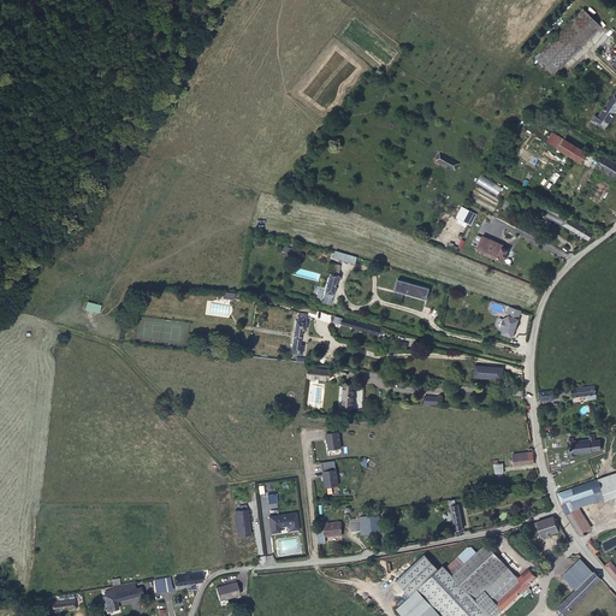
[(554,76),(602,27),(584,9),(535,57),(554,76)]
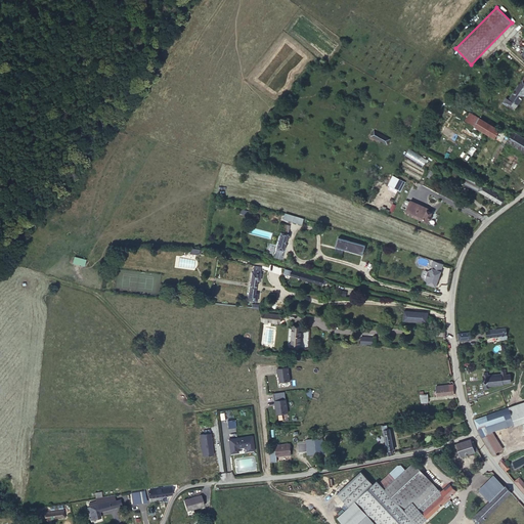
[(514,110),(523,94),(523,77),(509,99),(506,97),(503,102),(514,110)]
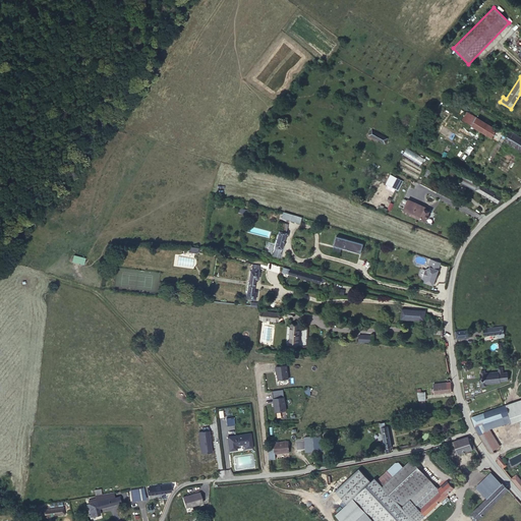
[(497,129),(476,117),(471,126),(491,137),(497,129)]
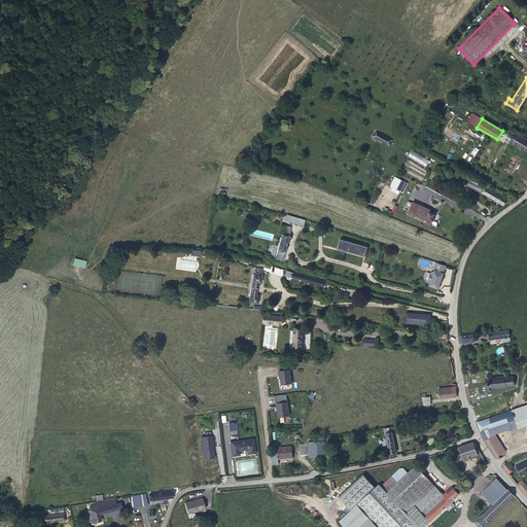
[(392,140),(376,131),(373,137),(389,145),(392,140)]
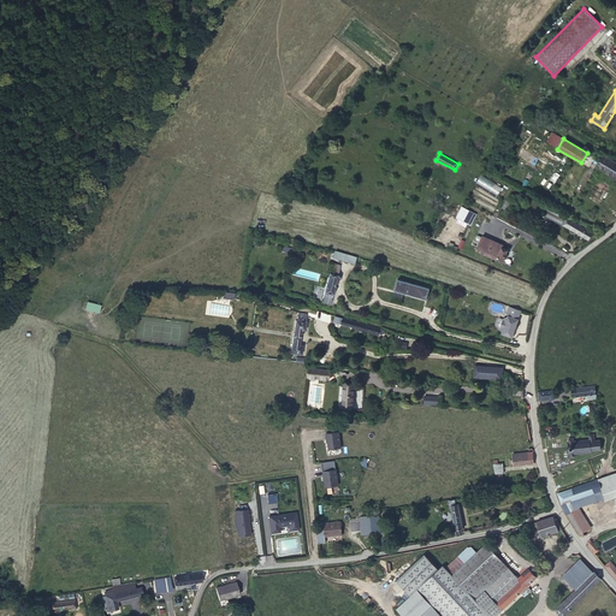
[(615,163),(604,155),(597,167),(615,178),(615,163)]
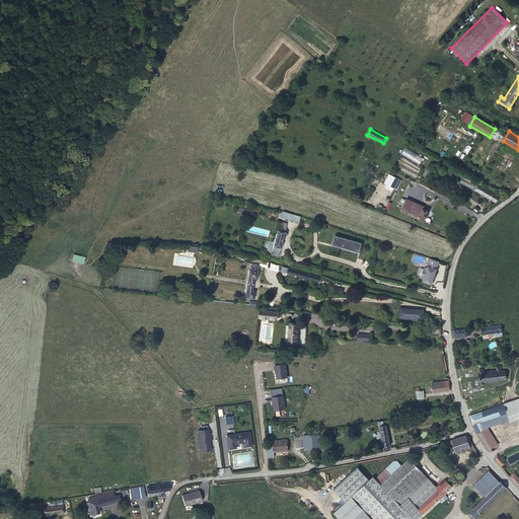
[(405,147),(400,155),(417,165),(422,157),(405,147)]
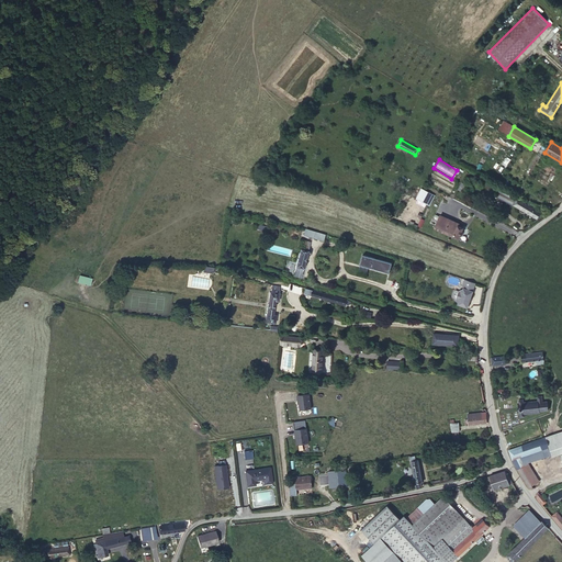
[(428,204),(434,194),(423,189),(417,199),(428,204)]
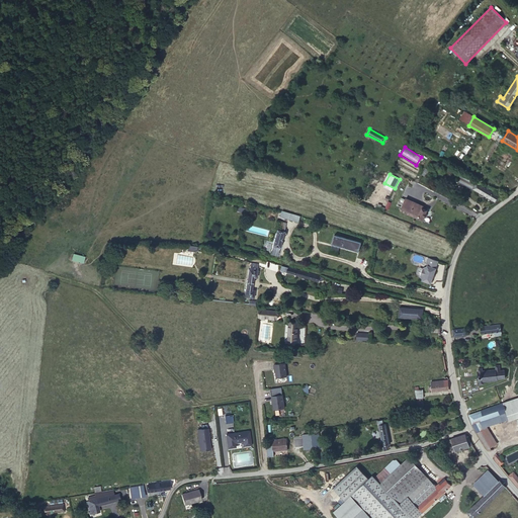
[(499,196),(477,183),(461,175),(457,181),(473,189),(495,201),(499,196)]
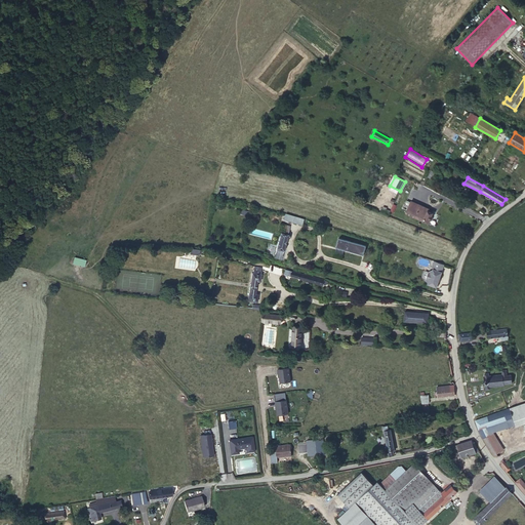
[(432,216),(433,213),(428,210),(429,208),(411,201),(410,202),(408,207),(405,213),(429,224),(430,219),(432,220),(433,217),(432,216)]
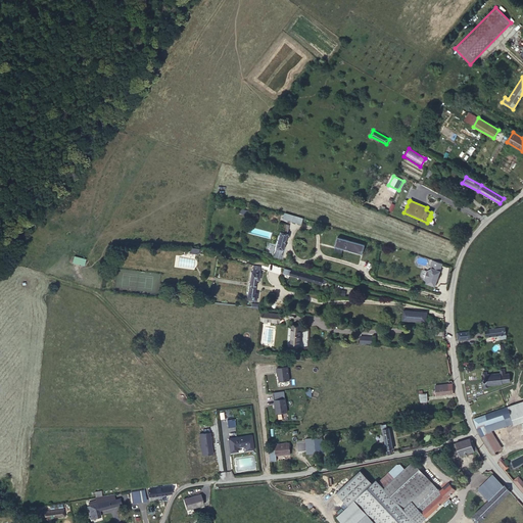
[(380,211),(387,215),(389,210),(385,208),(385,207),(382,206),(380,211)]
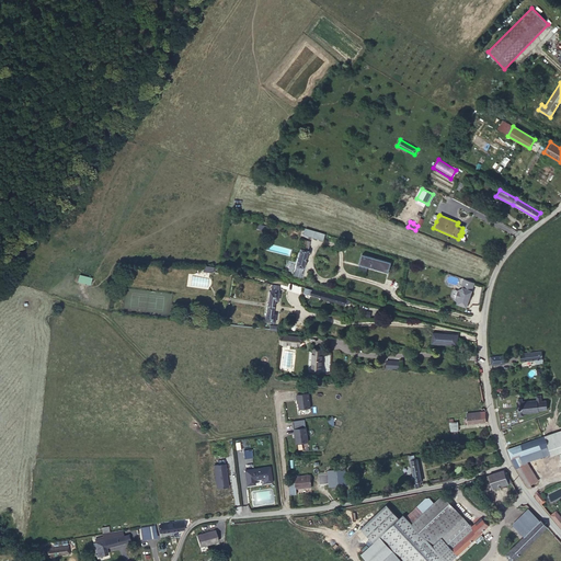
[(312,237),(315,230),(306,228),(304,235),(312,237)]
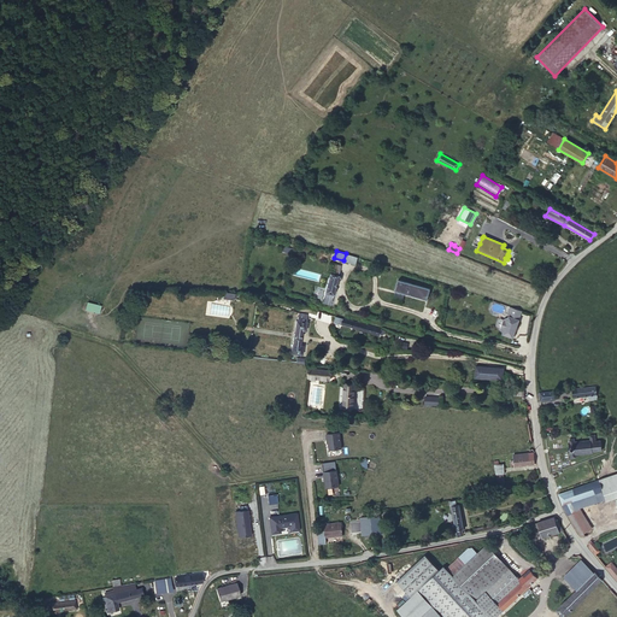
[(356,264),(358,257),(346,253),(344,260),(356,264)]
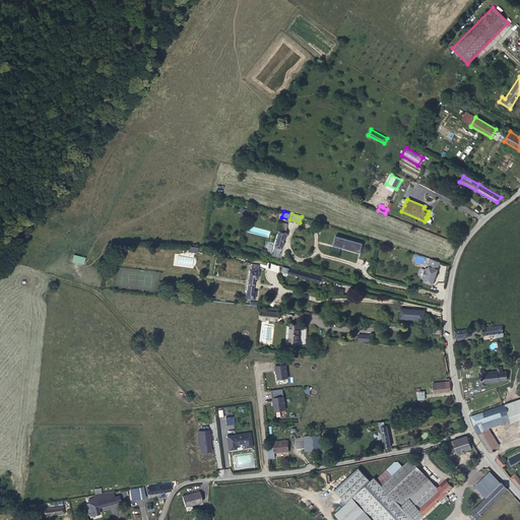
[(280,249),(287,224),(279,222),(271,255),(278,257),(280,248),(280,249)]
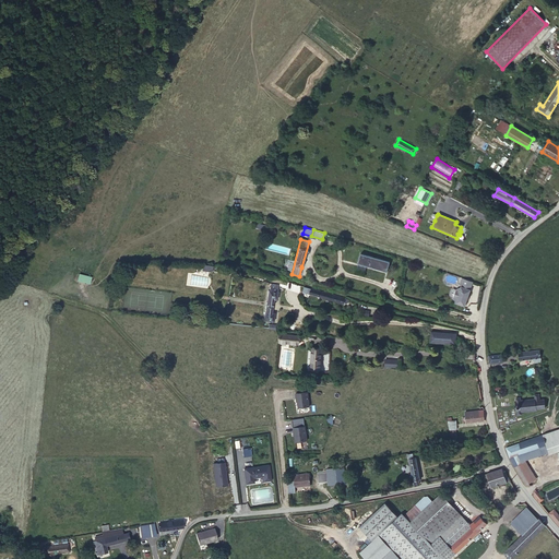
[(389,263),(360,256),(358,264),(385,273),(389,263)]
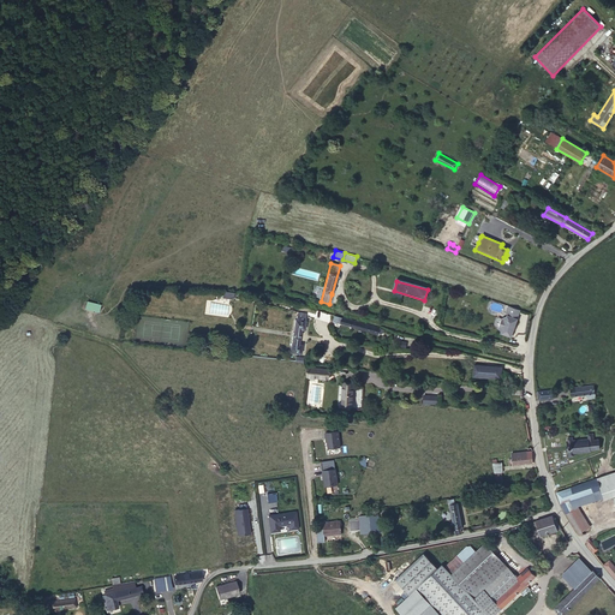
[(511,338),(518,318),(517,318),(520,310),(508,305),(506,312),(507,316),(502,318),(500,327),(502,332),(501,333),(511,338)]
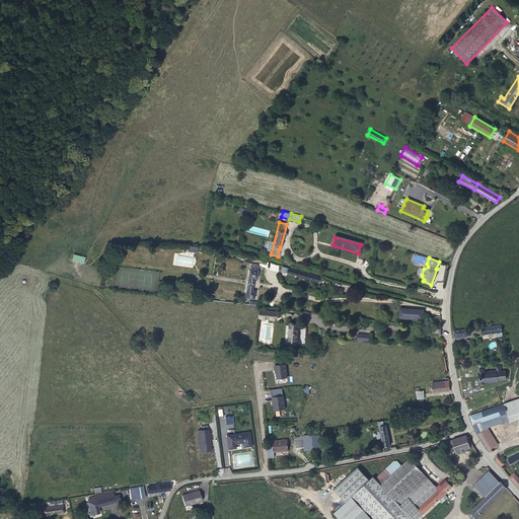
[(252,291),(254,278),(256,278),(258,265),(251,264),(250,270),(249,270),(247,280),(246,285),(245,297),(253,298),(254,291),(252,291)]
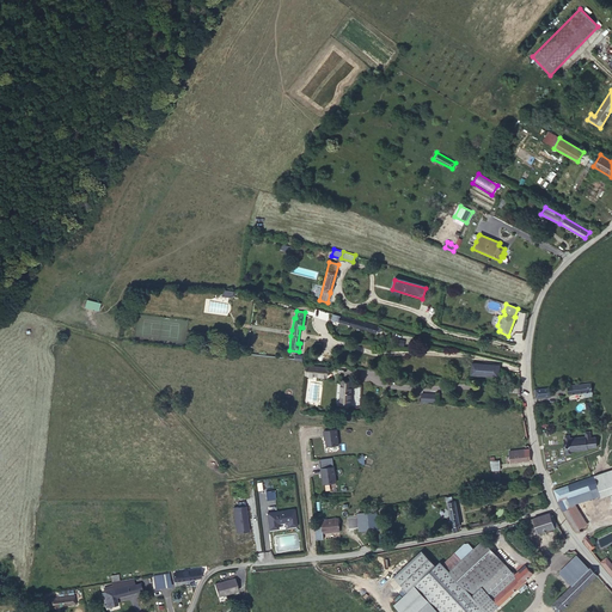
[(383,326),(334,314),(331,319),(377,332),(378,331),(380,332),(380,330),(381,330),(383,326)]
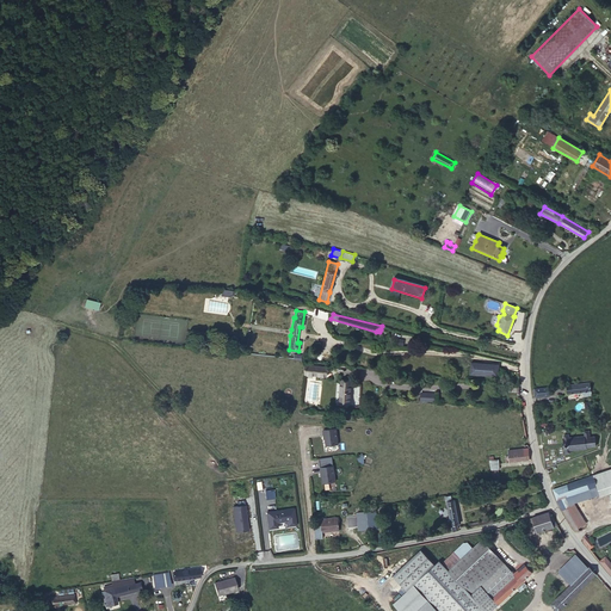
[(498,376),(499,365),(471,363),(470,374),(498,376)]
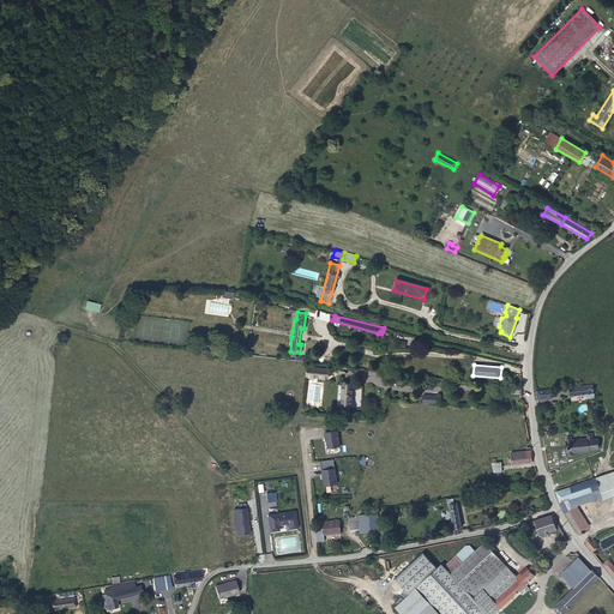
[(307,368),(306,377),(327,380),(329,371),(307,368)]
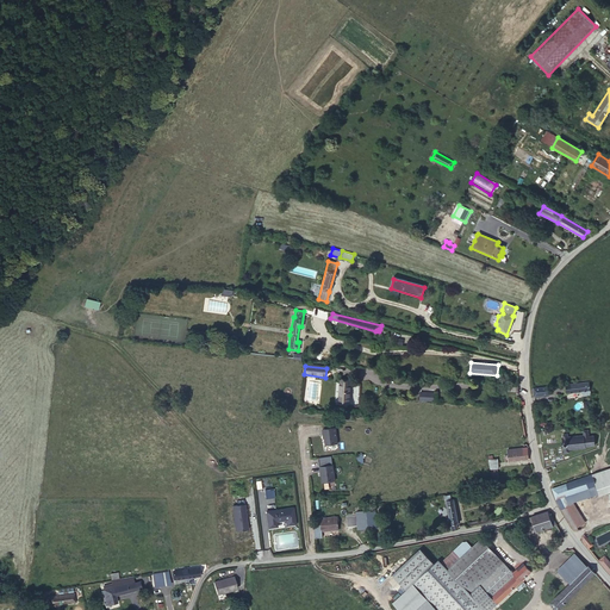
[(348,403),(350,381),(341,380),(340,403),(348,403)]
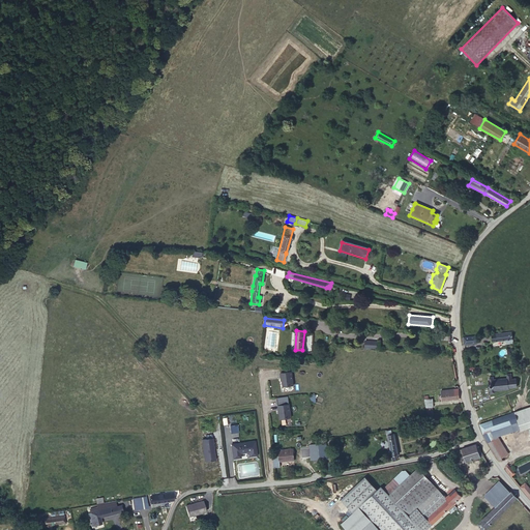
[(492,334),(493,342),(505,340),(512,340),(512,339),(512,331),(492,334)]
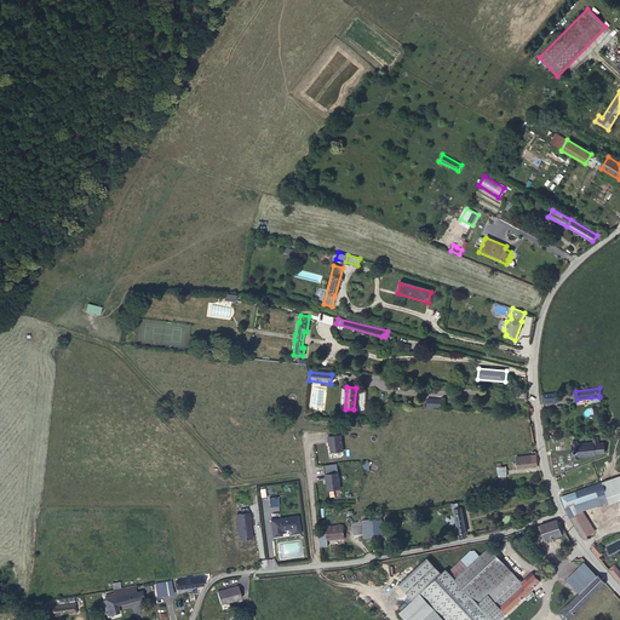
[(557,399),(556,392),(543,394),(544,402),(557,401),(557,399)]
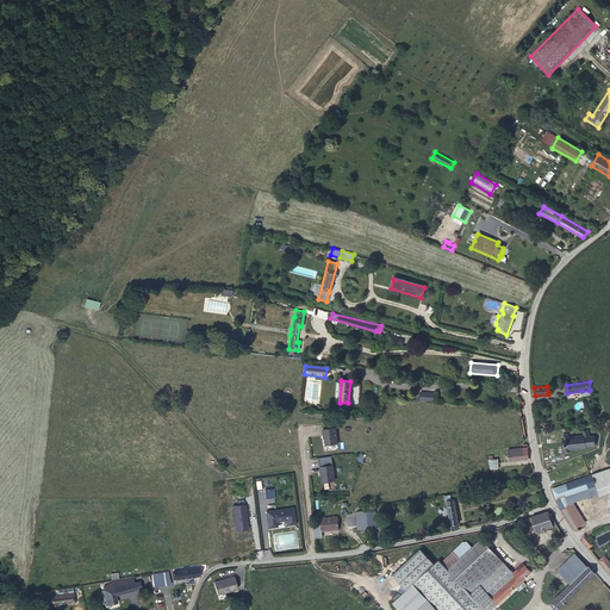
[(419,390),(419,399),(433,400),(434,391),(419,390)]
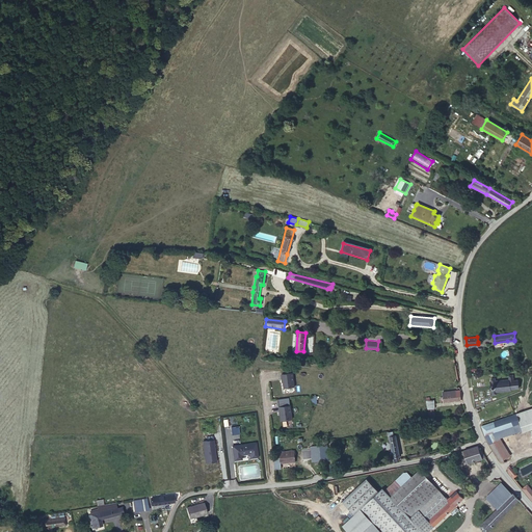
[(284,380),(284,389),(294,388),(293,374),(282,375),(283,380),(284,380)]
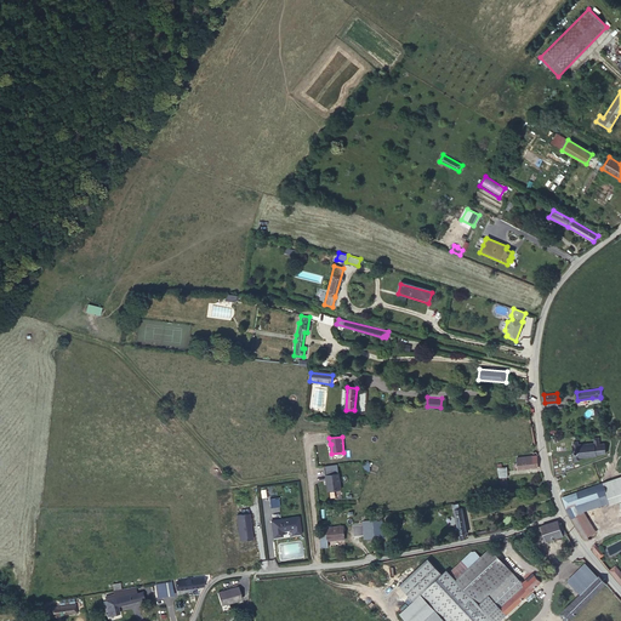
[(573,445),(574,459),(575,459),(575,460),(580,460),(580,456),(597,454),(597,453),(607,451),(605,443),(600,443),(599,437),(593,437),(594,443),(577,445),(577,442),(573,443),(574,445),(573,445)]
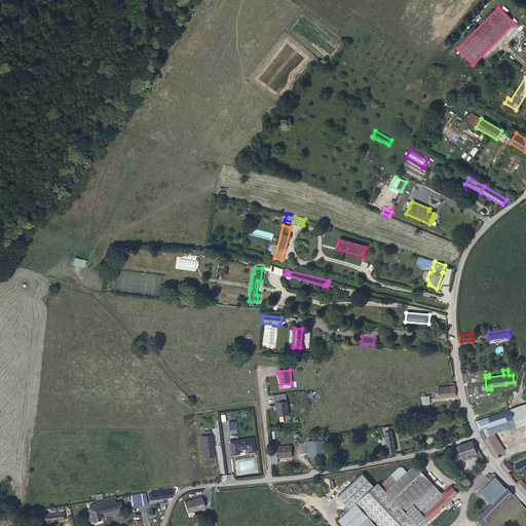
[(456,396),(455,385),(438,387),(439,392),(436,392),(437,398),(456,396)]
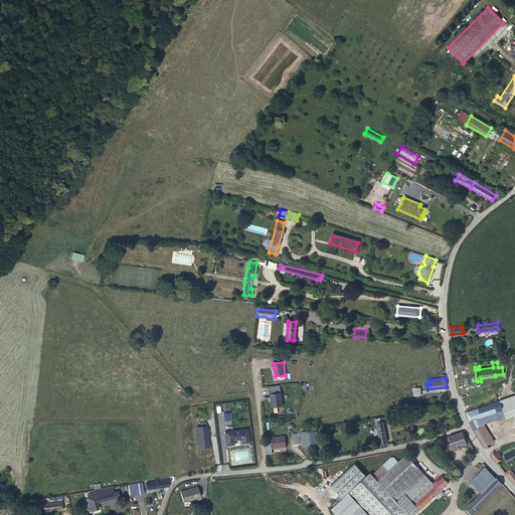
[(411,388),(412,395),(420,394),(419,387),(411,388)]
